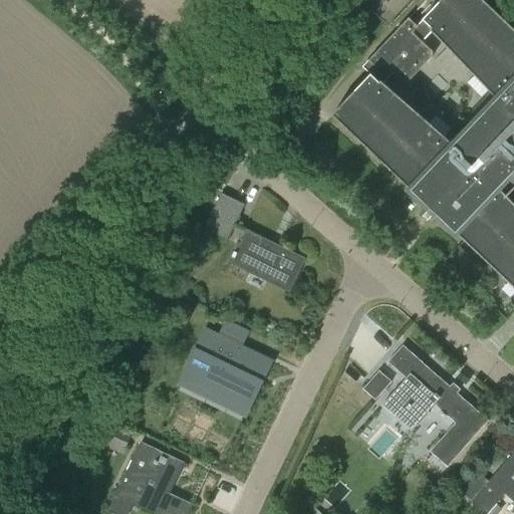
[(513,29),(483,0),(458,0),(426,34),(418,27),(417,27),(409,19),(362,68),(371,76),(333,116),(341,123),(431,210),(432,208),(439,214),(437,215),(513,288),(513,203),(508,197),(513,190),(513,29)]
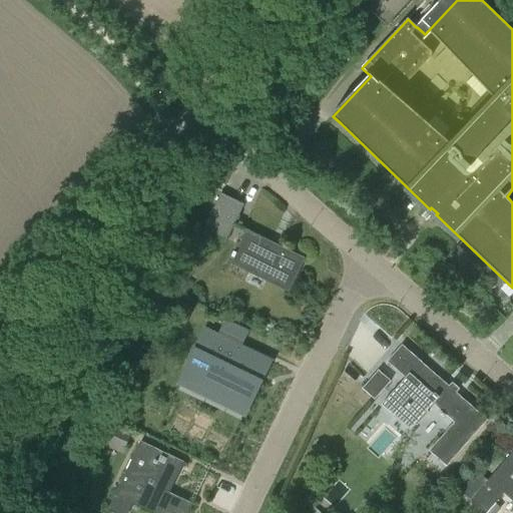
[(221,194),(203,229),(226,240),(243,205),(221,194)]
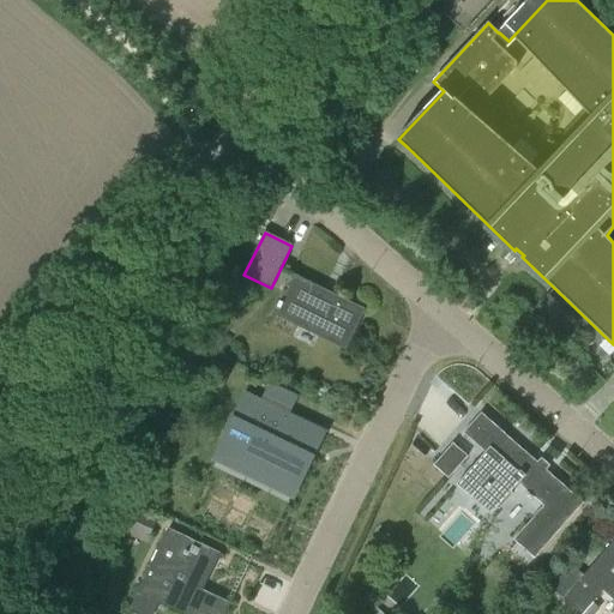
[(286,295),(276,317),(296,326),(318,337),(345,350),(365,309),(336,295),(324,290),(295,276),(286,295)]
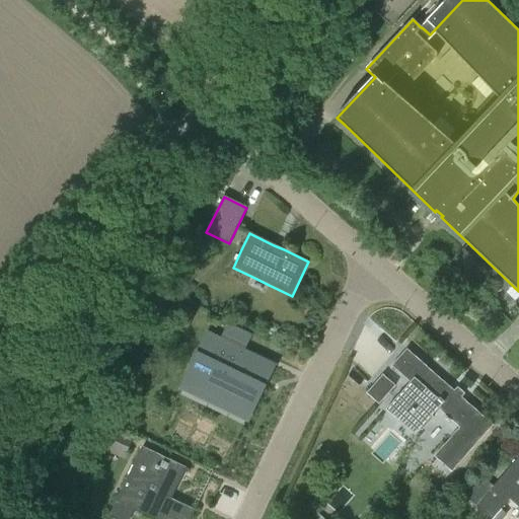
[(184,384),(249,415),(263,386),(261,385),(264,379),(270,366),(221,343),(208,337),(184,384)]
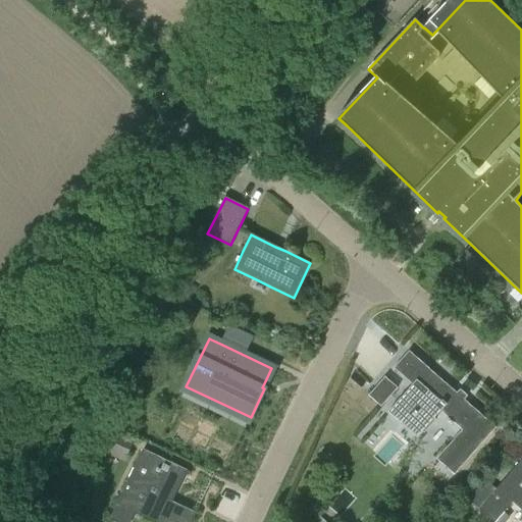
[(423,433),(435,419),(434,418),(440,411),(462,430),(436,459),(455,474),(497,428),(410,351),(407,354),(394,368),(412,385),(388,412),(417,437),(422,432),(423,433)]
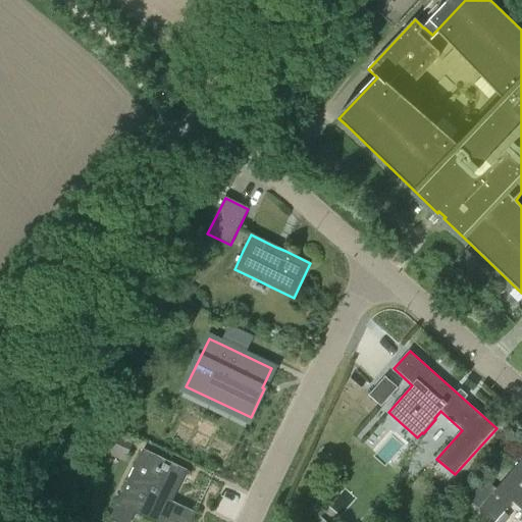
[(398,389),(386,379),(371,397),(382,407),(398,389)]
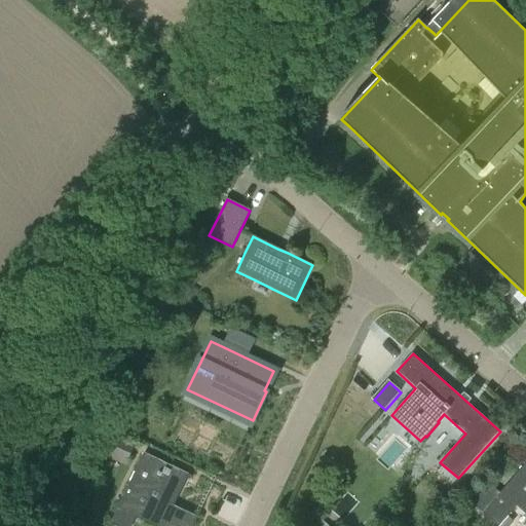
[(113,433),(104,456),(126,465),(128,460),(136,442),(113,433)]
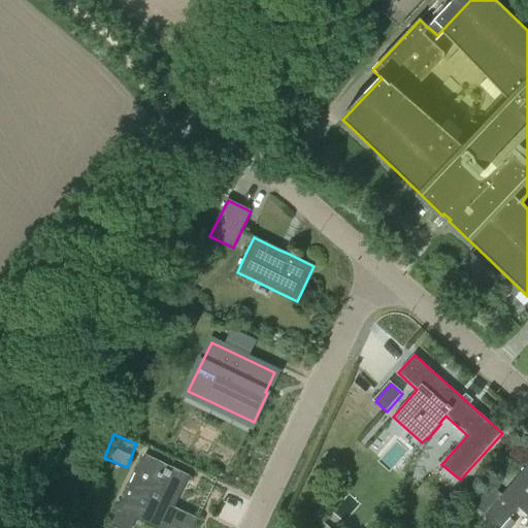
[(153,459),(146,470),(140,467),(119,512),(153,527),(194,527),(198,520),(173,508),(189,475),(153,459)]
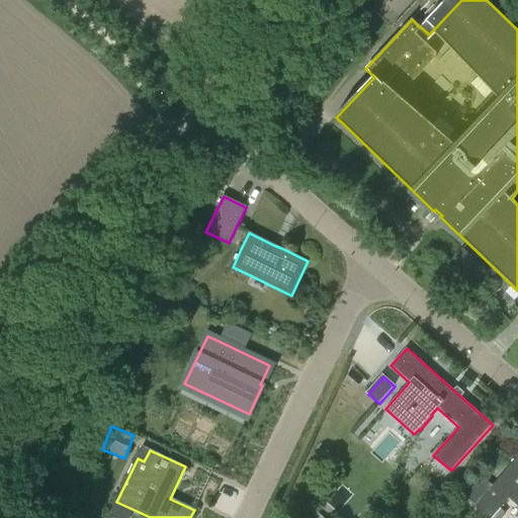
[(482,478),(464,497),(475,506),(488,517),(490,517),(510,497),(517,504),(517,456),(492,486),(482,478)]
